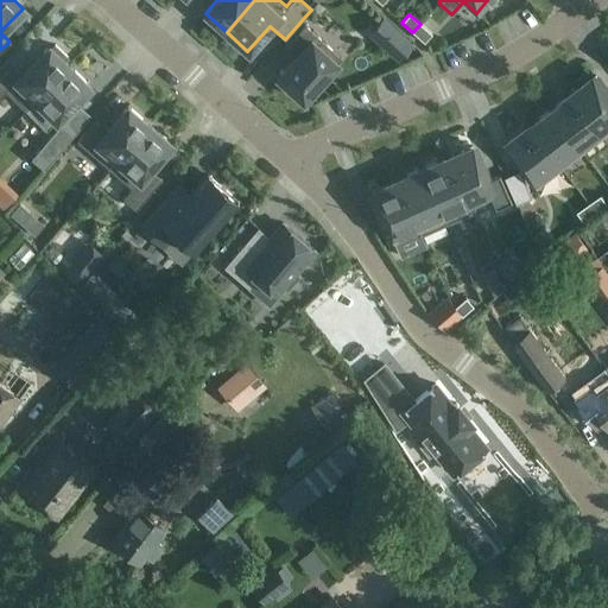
[(431,35),(420,24),(412,32),(424,43),(431,35)]
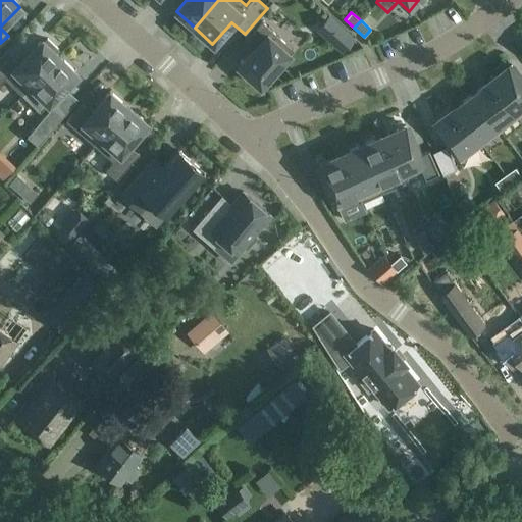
[(253,48),(237,66),(260,87),(293,50),(261,21),(245,40),(253,48)]
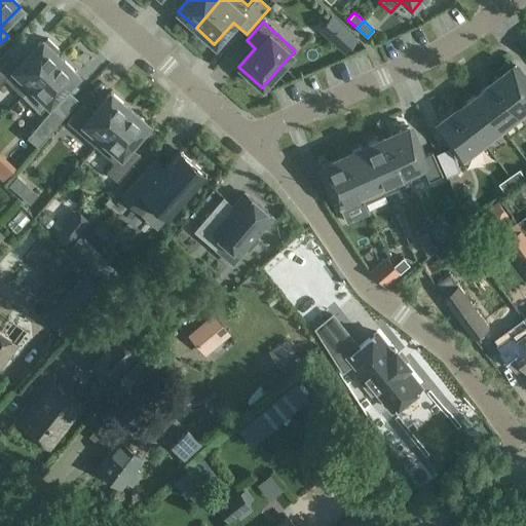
[(347,50),(358,38),(347,29),(337,41),(347,50)]
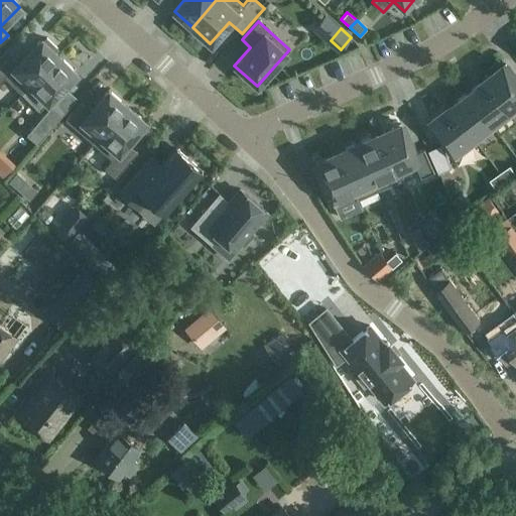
[(21,94),(58,56),(54,52),(57,48),(46,38),(43,41),(41,39),(14,67),(6,58),(0,63),(0,82),(4,78),(21,94)]
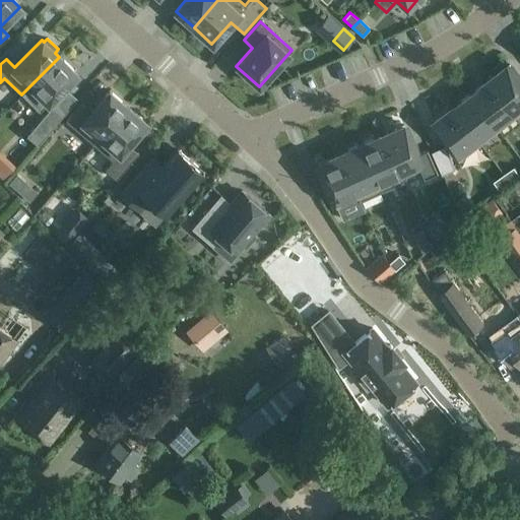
[(76,73),(59,57),(21,94),(39,112),(76,73)]
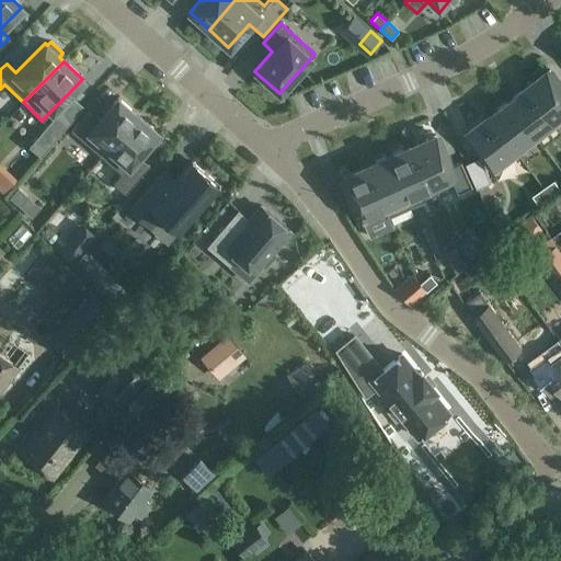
[(560,84),(549,70),(528,86),(556,122),(554,122),(560,129),(560,84)]
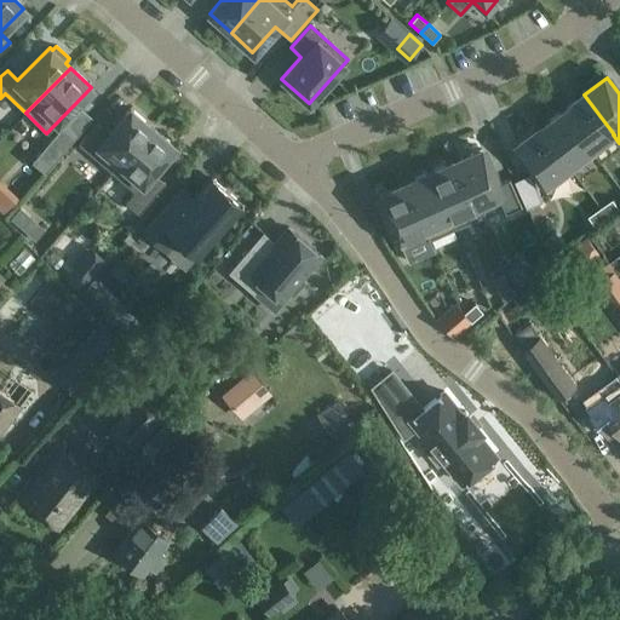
[(614,135),(584,95),(562,112),(592,151),(613,135),(614,135)]
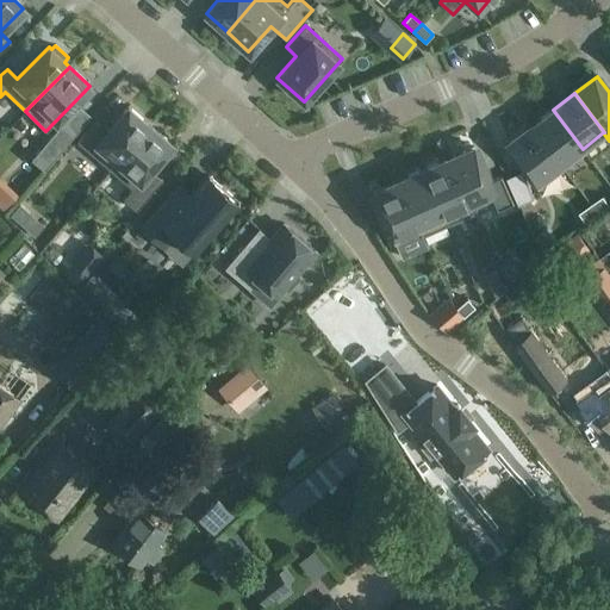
[(111,170),(149,125),(128,107),(107,130),(95,120),(76,142),(111,170)]
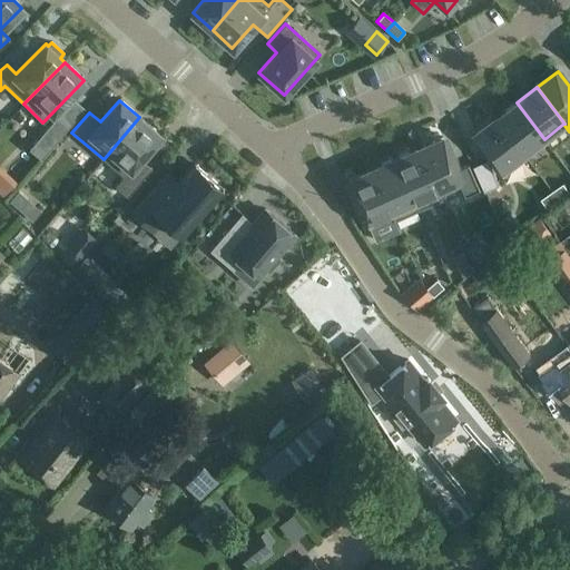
[(544,139),(517,102),(497,118),(524,154),(544,139)]
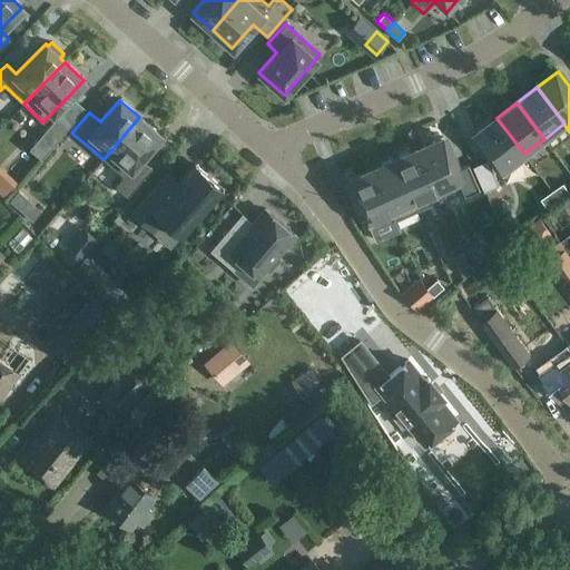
[(28,148),(40,159),(70,125),(58,115),(28,148)]
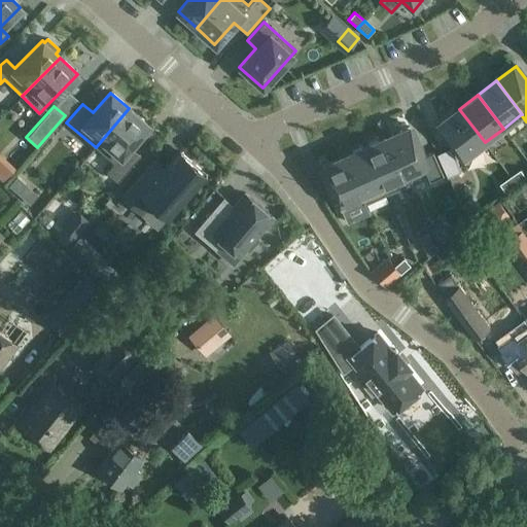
[(129,146),(147,125),(129,108),(96,147),(113,163),(106,172),(117,181),(140,155),(129,146)]
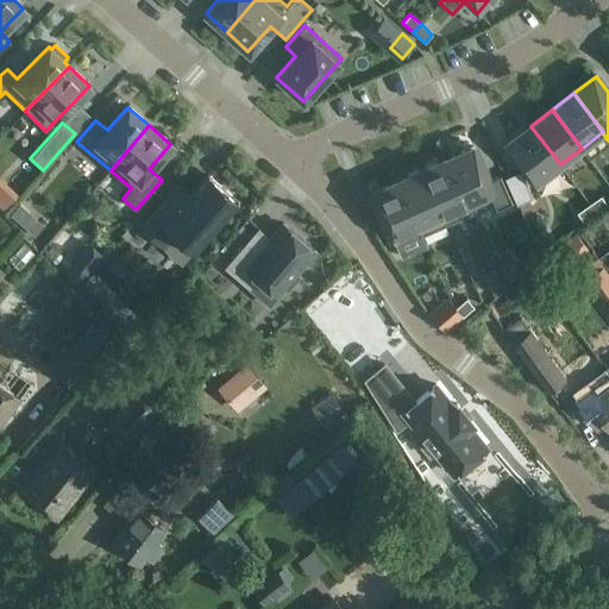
[(560,164),(531,126),(508,144),(538,182),(560,164)]
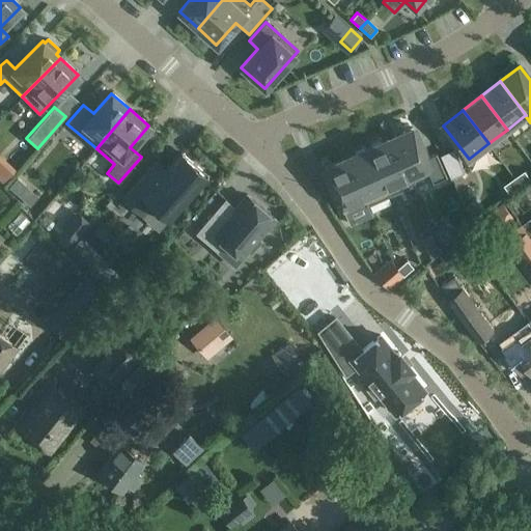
[(448,176),(437,152),(425,158),(412,129),(397,135),(397,136),(390,139),(409,182),(410,180),(429,172),(435,183),(448,176)]
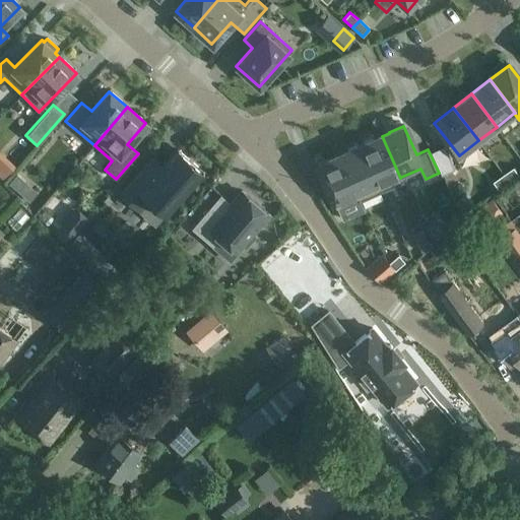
[(400,178),(382,136),(374,139),(361,145),(381,192),(403,182),(401,177),(400,178)]
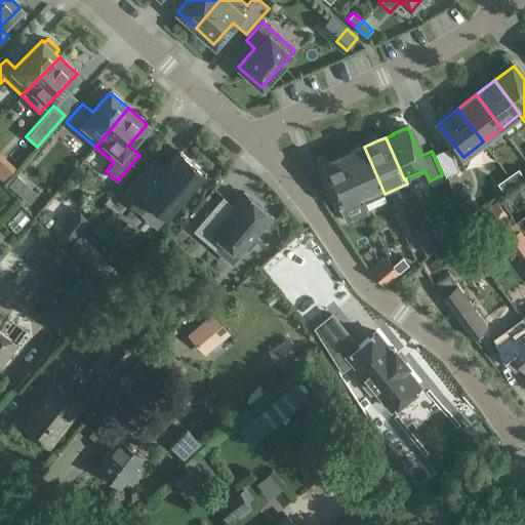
[(385,194),(364,147),(350,153),(342,156),(361,199),(360,199),(362,203),(385,194)]
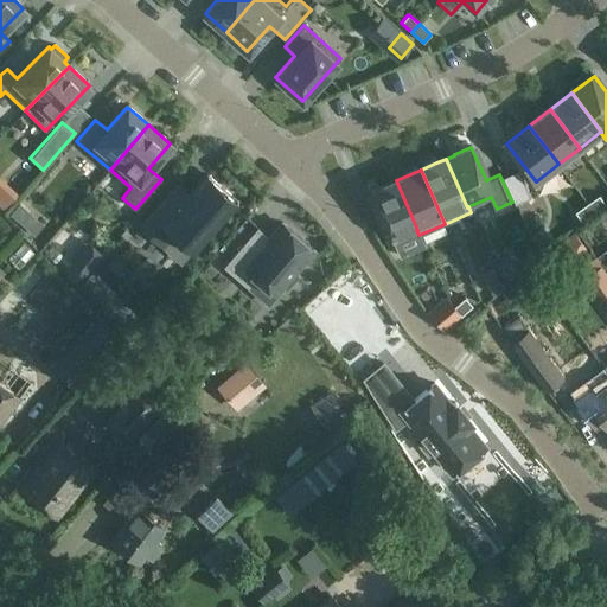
[(532,197),(519,170),(505,177),(517,204),(532,197)]
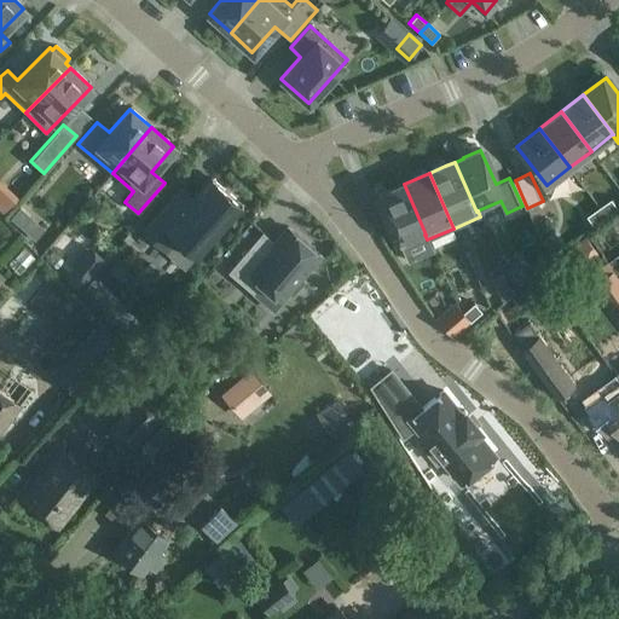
[(178,237),(197,254),(241,204),(212,179),(187,206),(175,195),(144,231),(166,250),(178,237)]
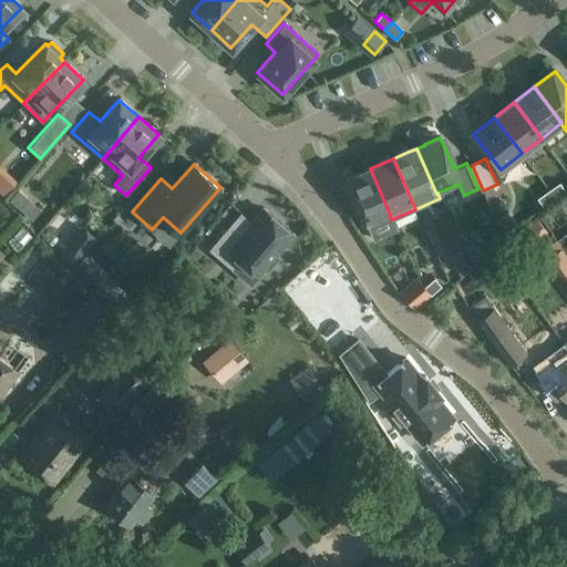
[(390,215),(370,168),(362,173),(361,172),(346,179),(367,225),(389,215),(390,215)]
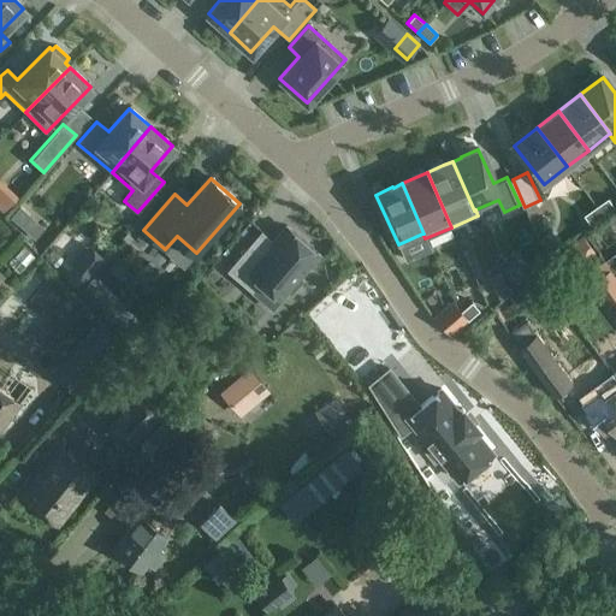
[(604,215),(615,207),(609,197),(597,206),(604,215)]
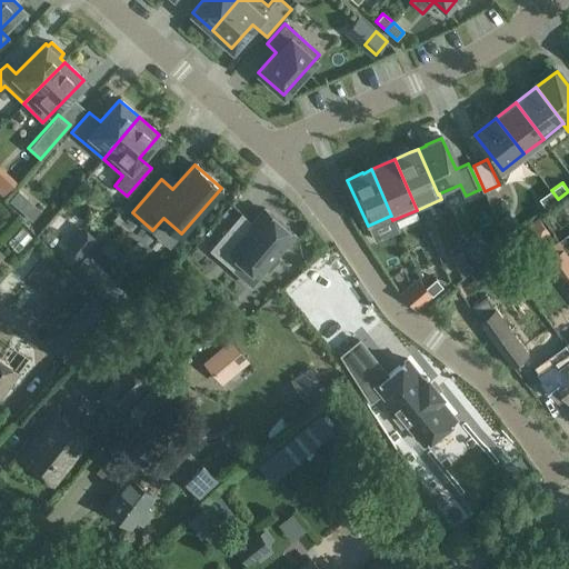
[(546,207),(558,199),(551,190),(540,198),(546,207)]
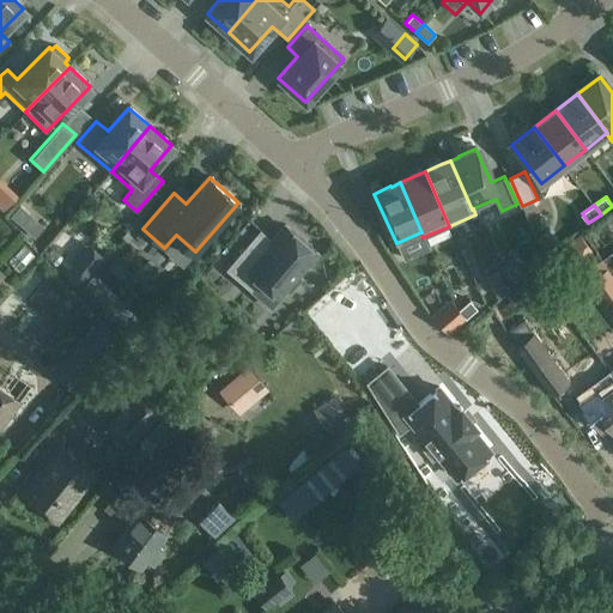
[(254,236),(225,269),(250,290),(259,280),(278,297),(287,286),(291,289),(301,278),(297,274),(316,253),(285,226),(273,241),(272,241),(266,242),(265,244),(255,236),(254,236)]
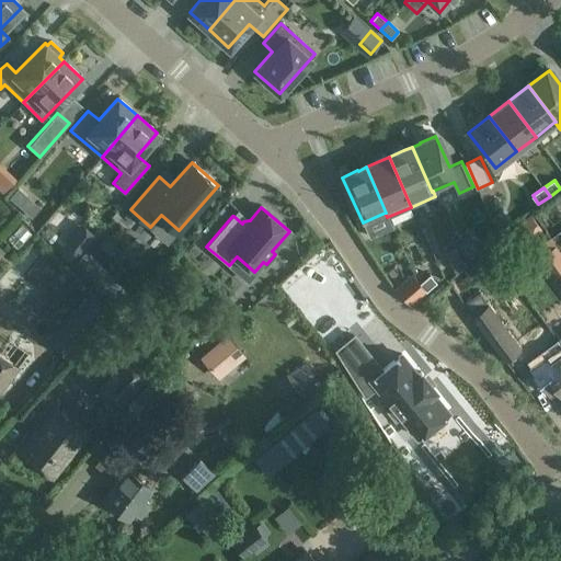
[(473,231),(457,244),(471,260),(487,245),(473,231)]
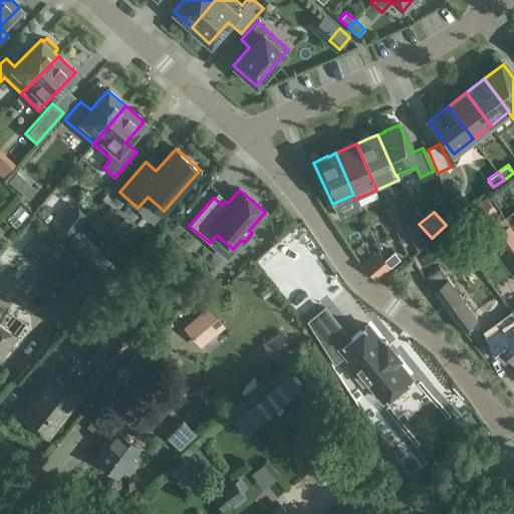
[(65,241),(73,232),(59,221),(51,230),(65,241)]
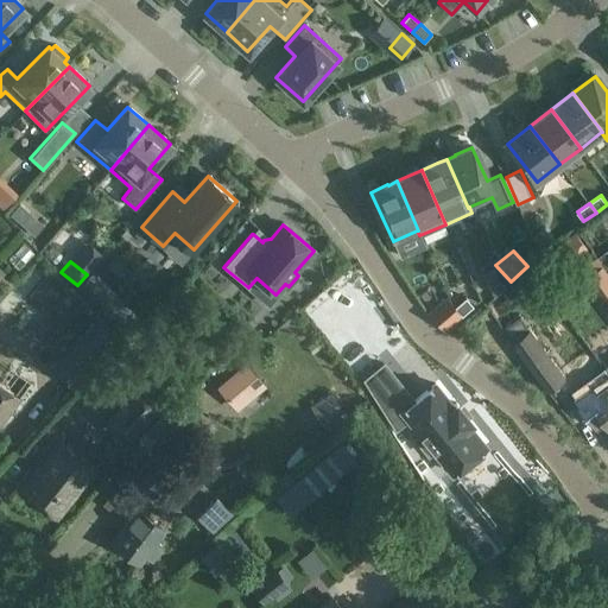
[(607,271),(603,266),(596,271),(586,277),(603,304),(607,301),(607,271)]
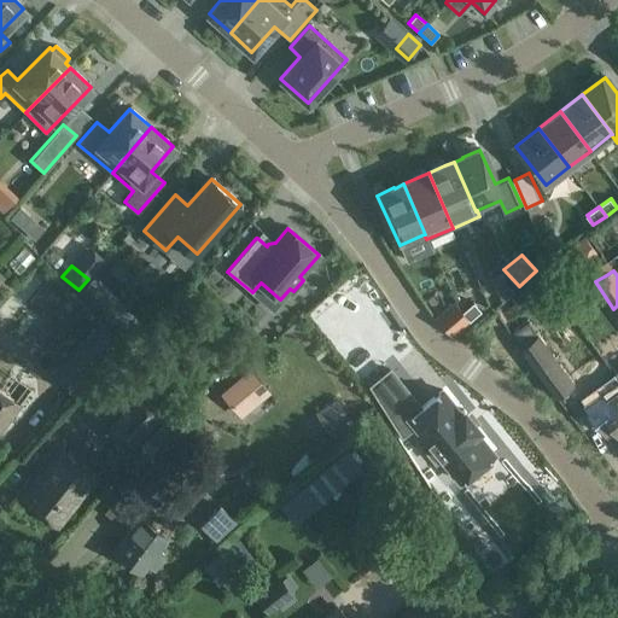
[(503,272),(490,278),(496,292),(505,301),(516,291),(514,290),(507,283),(503,272)]
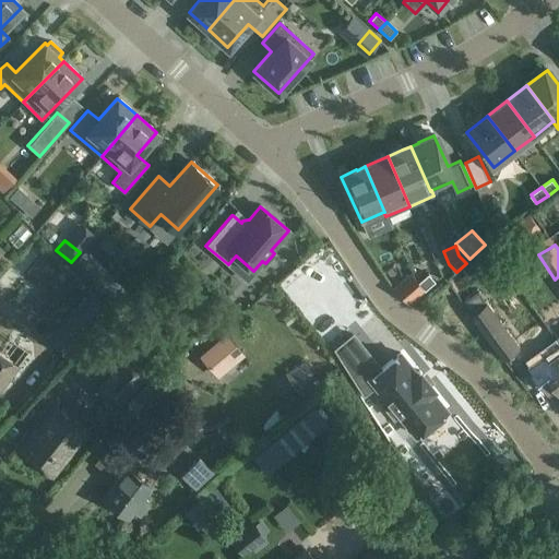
[(485,280),(486,281),(487,281),(488,282),(489,282),(490,282),(491,283),(492,283),(494,283),(495,282),(496,282),(497,282),(498,281),(499,280),(500,278),(501,277),(501,276),(501,275),(502,275),(502,274),(502,273),(502,272),(502,271),(501,270),(501,269),(500,268),(500,266),(499,265),(498,265),(498,264),(497,264),(496,264),(496,263),(495,263),(494,263),(492,263),(491,263),(490,263),(489,263),(488,264),(487,264),(487,265),(486,265),(485,266),(484,268),(484,269),(483,270),(483,271),(483,272),(483,273),(483,274),(483,275),(484,276),(484,277),(484,278),(485,278),(485,280)]
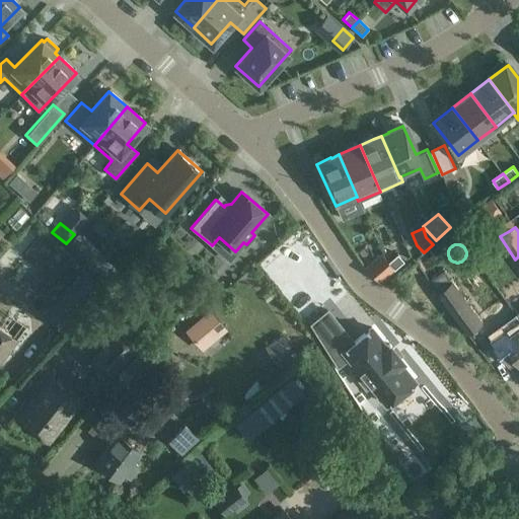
[(393,270),(403,262),(397,254),(387,263),(393,270)]
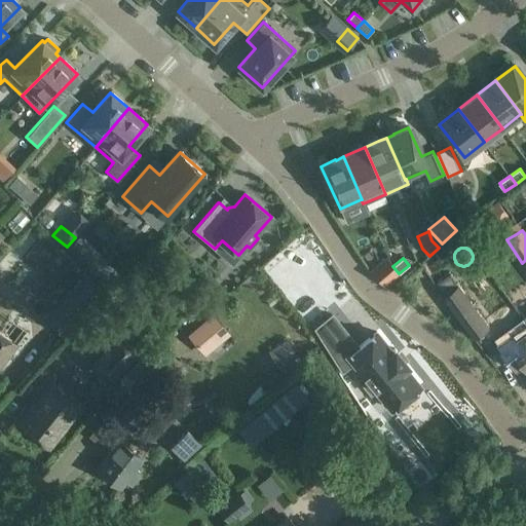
[(399,273),(392,266),(386,259),(372,272),(384,287),(399,273)]
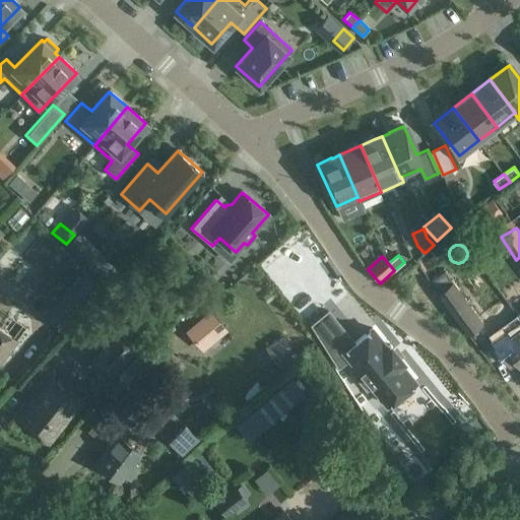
[(430,281),(450,309),(469,335),(485,323),(466,297),(447,269),(430,281)]
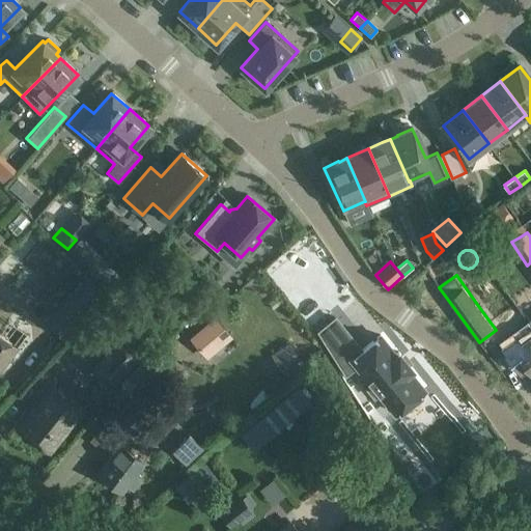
[(88,276),(45,323),(62,339),(106,292),(88,276)]
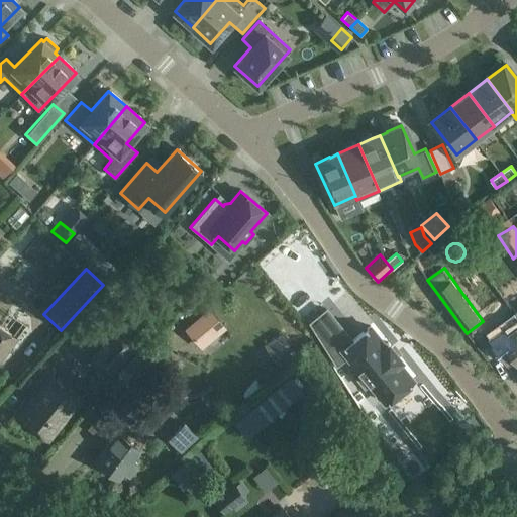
[(201,317),(187,332),(203,348),(225,326),(209,309),(201,317)]
